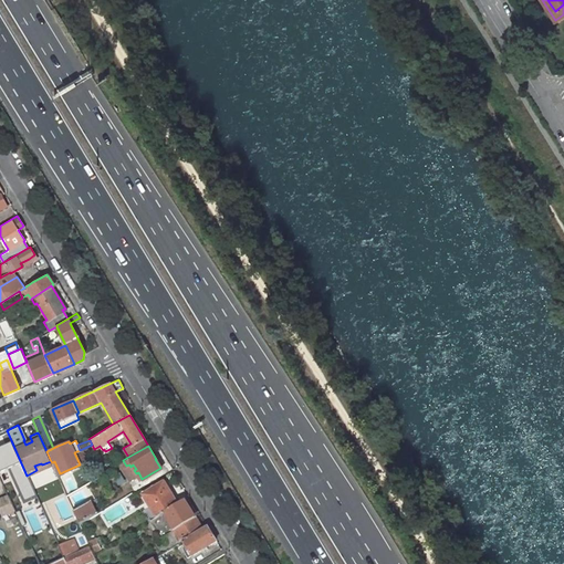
[(0,480),(1,482),(4,480),(3,477),(10,473),(0,452),(0,480)]
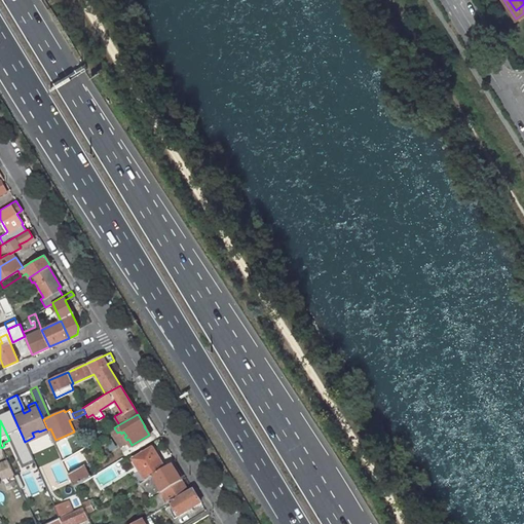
[(103,426),(95,431),(98,438),(107,433),(103,426)]
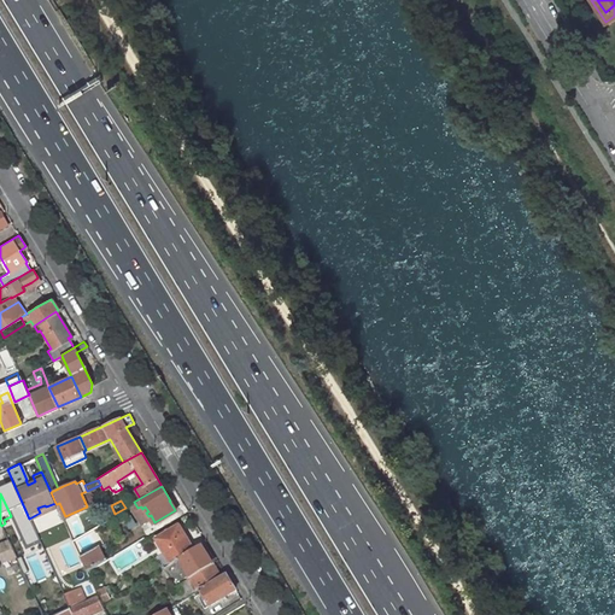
[(37,508),(40,513),(57,505),(57,504),(56,503),(46,507),(45,505),(37,508)]
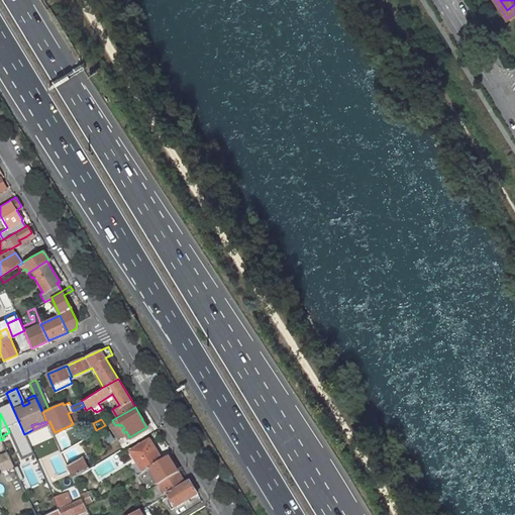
[(23,453),(31,450),(24,434),(20,425),(12,428),(20,446),(21,449),(23,453)]
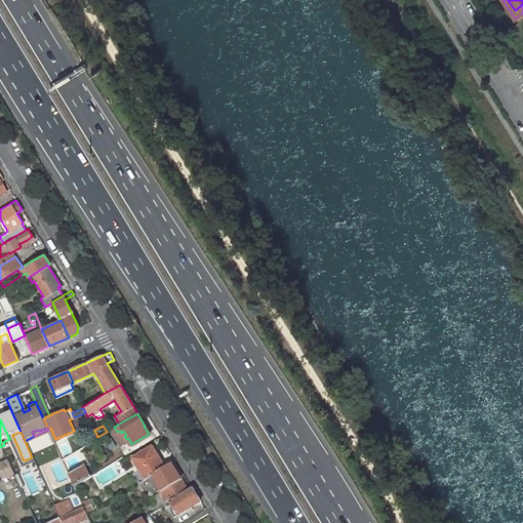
[(122,433),(116,437),(119,443),(126,440),(126,439),(124,436),(122,433)]
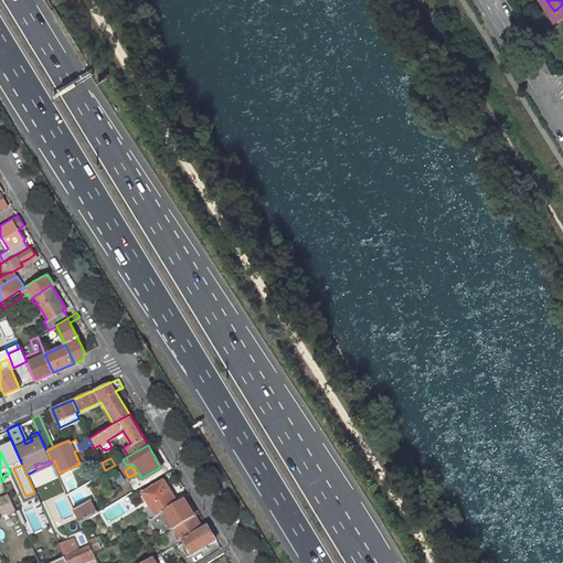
[(63,476),(67,488),(75,485),(70,473),(63,476)]
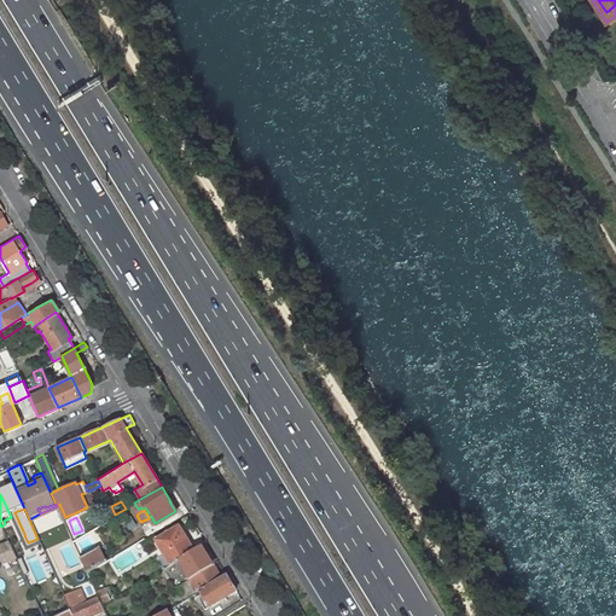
[(164,553),(170,563),(178,558),(178,557),(192,548),(178,524),(155,539),(164,553)]
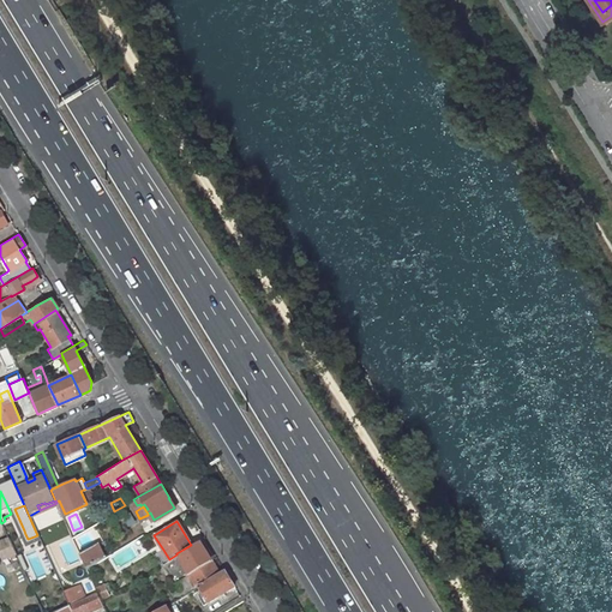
[(47,529),(54,543),(61,540),(55,526),(47,529)]
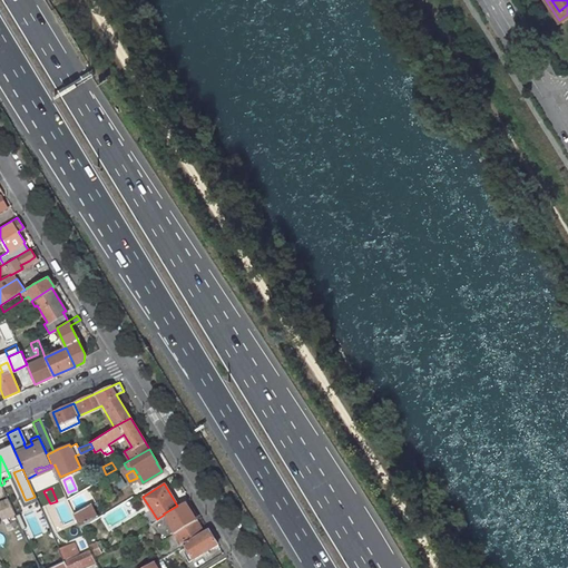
[(82,495),(69,502),(74,512),(88,505),(82,495)]
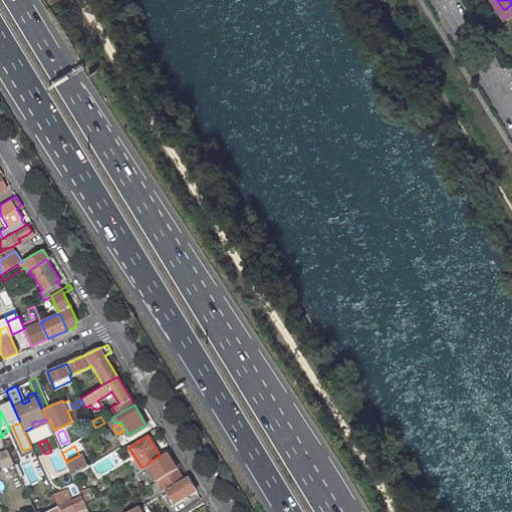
[(7,449),(0,452),(0,465),(1,467),(13,462),(13,461),(10,456),(7,449)]
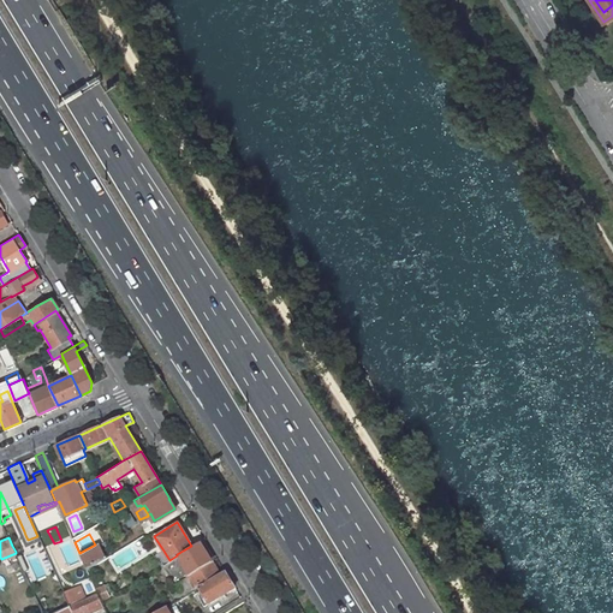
[(177,555),(188,573),(210,559),(200,541),(191,546),(177,554),(177,555)]
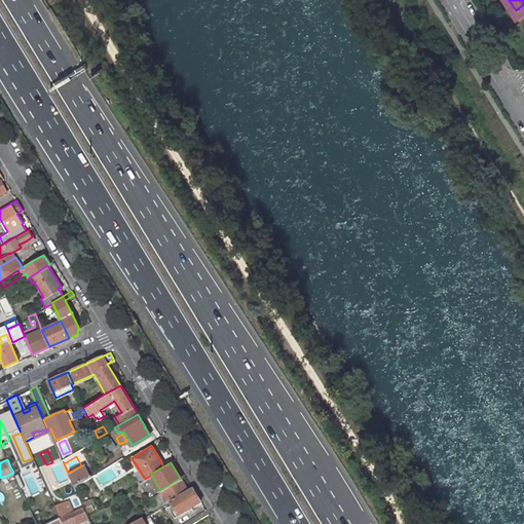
[(81,465),(68,473),(73,486),(77,484),(86,478),(88,477),(82,464),(81,465)]
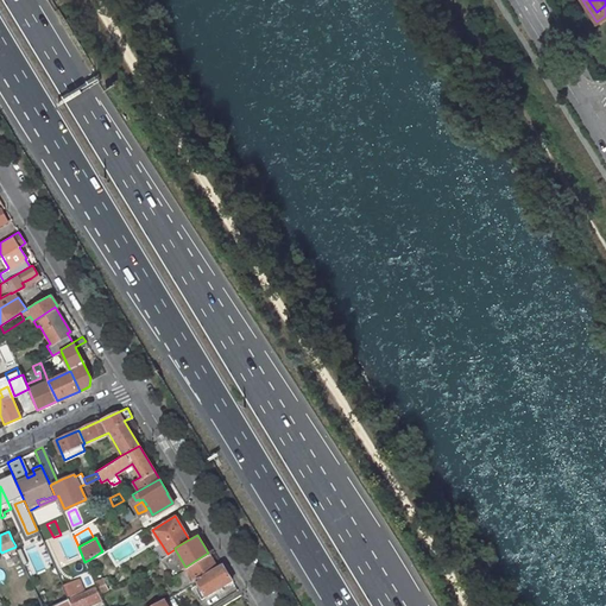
[(163,556),(168,554),(162,544),(158,547),(163,556)]
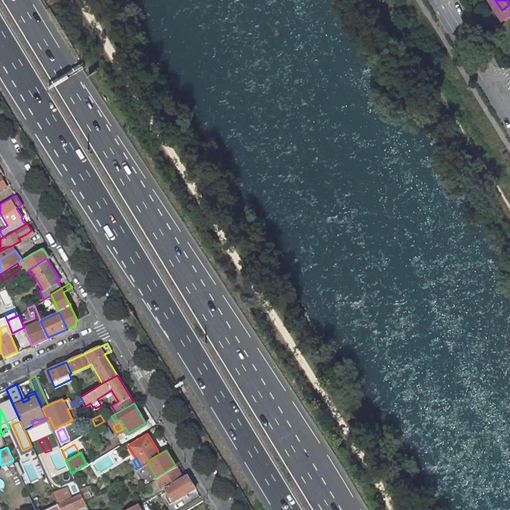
[(84,465),(75,471),(83,484),(89,480),(84,472),(87,470),(84,465)]
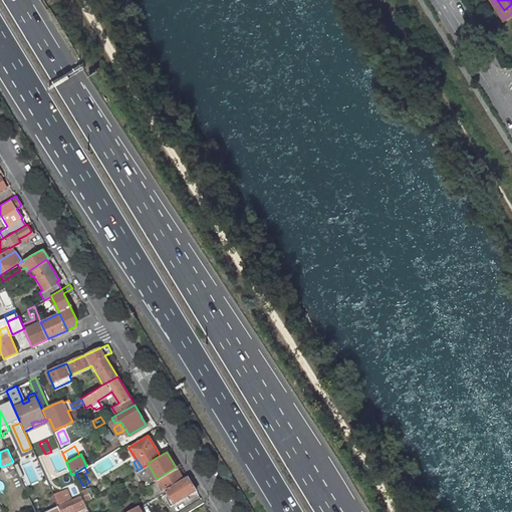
[(162,488),(182,476),(176,467),(157,479),(155,481),(156,482),(158,481),(162,488)]
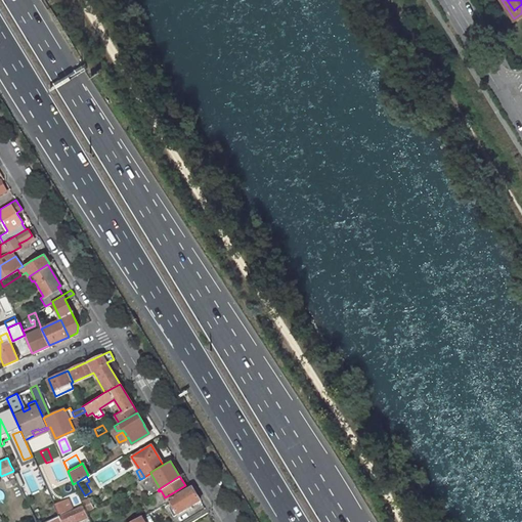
[(176,513),(199,498),(190,485),(168,498),(176,513)]
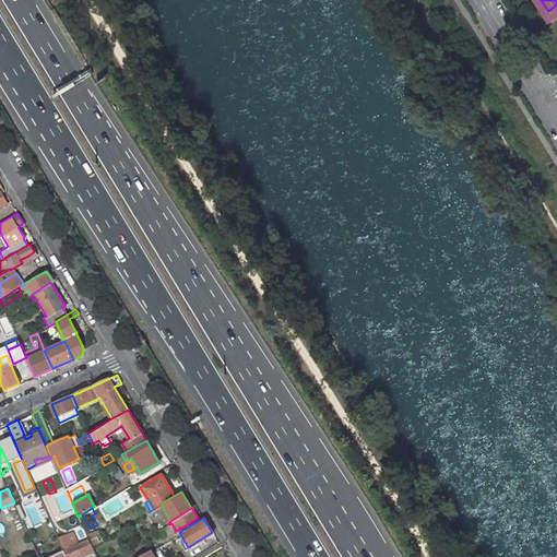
[(44,543),(34,548),(37,556),(44,556),(62,548),(57,536),(52,525),(38,531),(42,540),(44,543)]
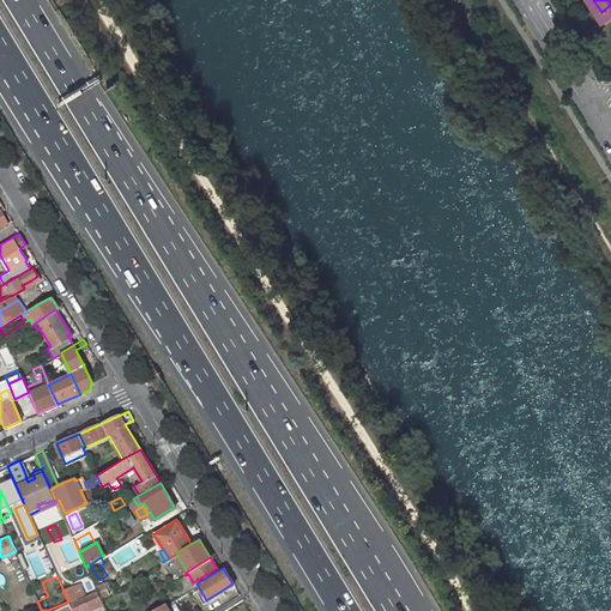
[(103,582),(94,586),(96,590),(98,596),(107,592),(103,582)]
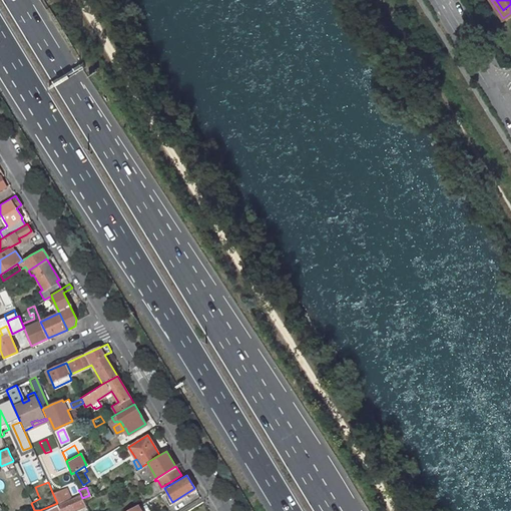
[(60,488),(52,492),(57,503),(65,500),(62,492),(60,488)]
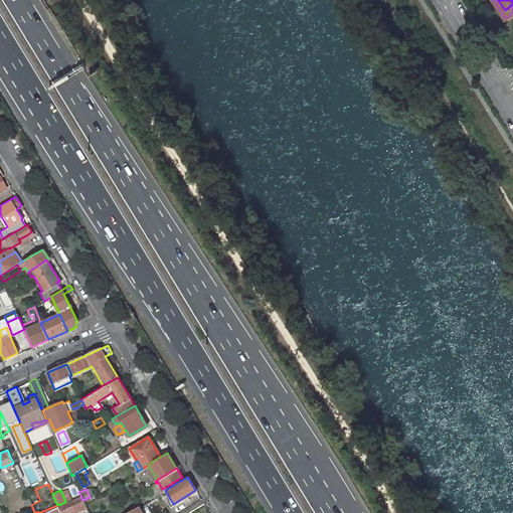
[(67,492),(62,494),(65,502),(70,499),(67,492)]
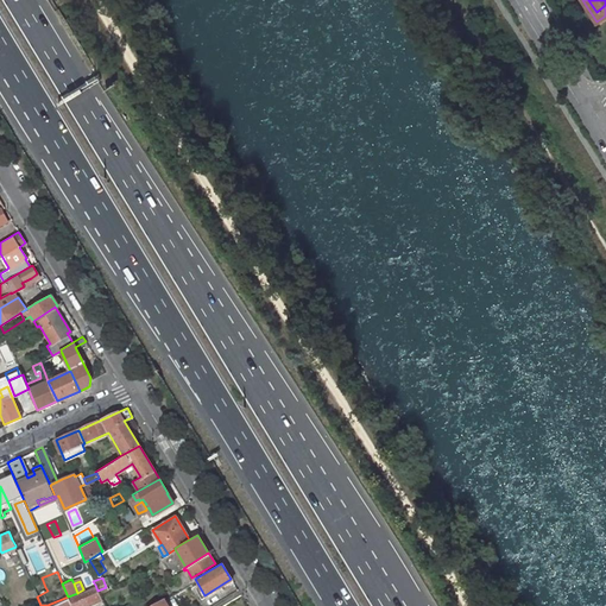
[(68,597),(71,605),(81,605),(101,598),(98,591),(95,585),(83,589),(77,593),(68,597)]
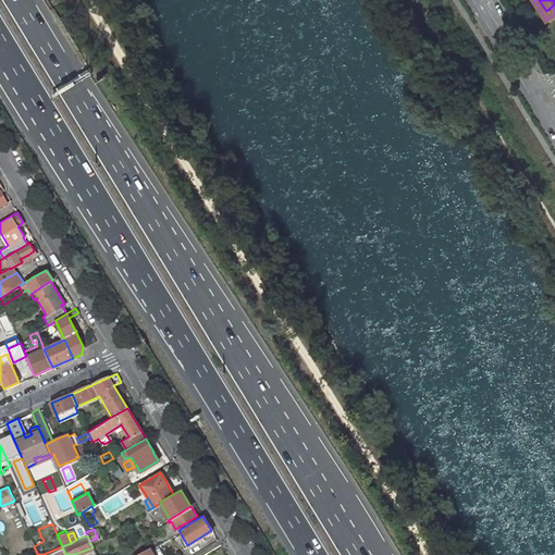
[(41,538),(32,542),(34,546),(44,541),(41,538)]
